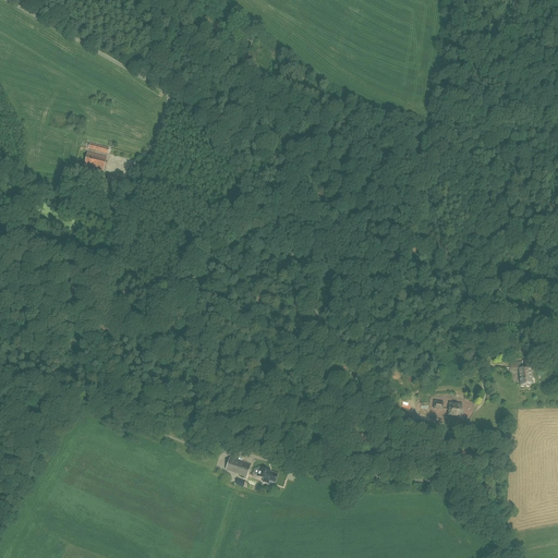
[(89,149),(108,154),(109,148),(91,144),(89,149)]
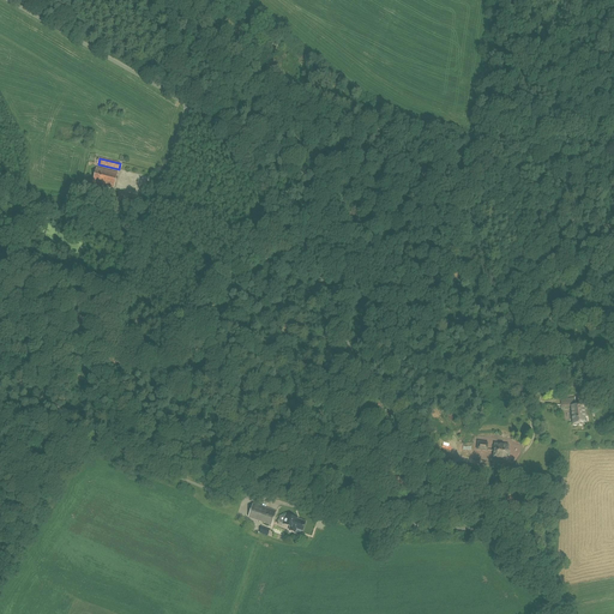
[(118,173),(97,168),(92,182),(114,188),(118,173)]
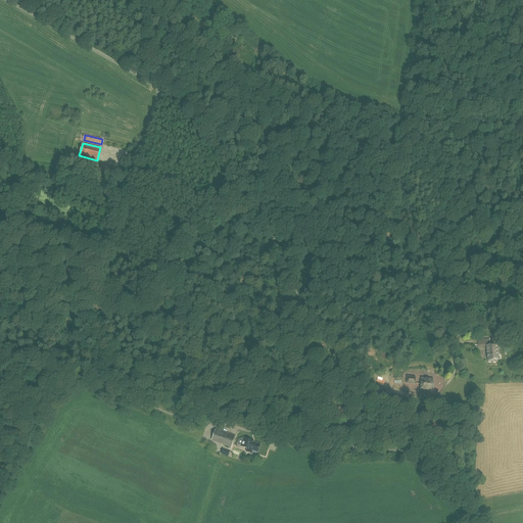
[(115,175),(117,168),(111,165),(111,168),(108,167),(108,165),(101,163),(99,171),(115,175)]
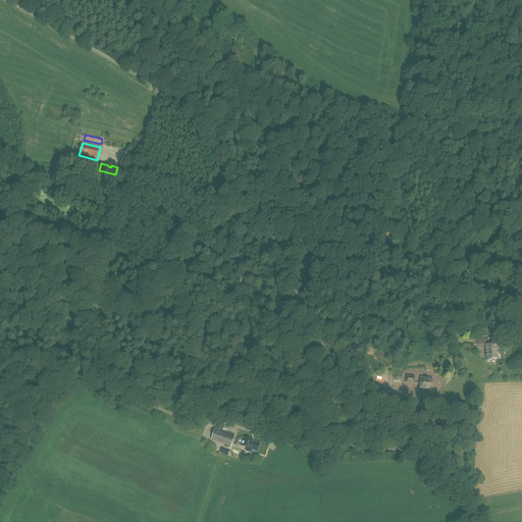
[(488,340),(479,341),(479,344),(481,344),(481,346),(485,346),(487,360),(497,359),(497,354),(498,354),(497,341),(493,341),(494,345),(489,346),(488,340)]
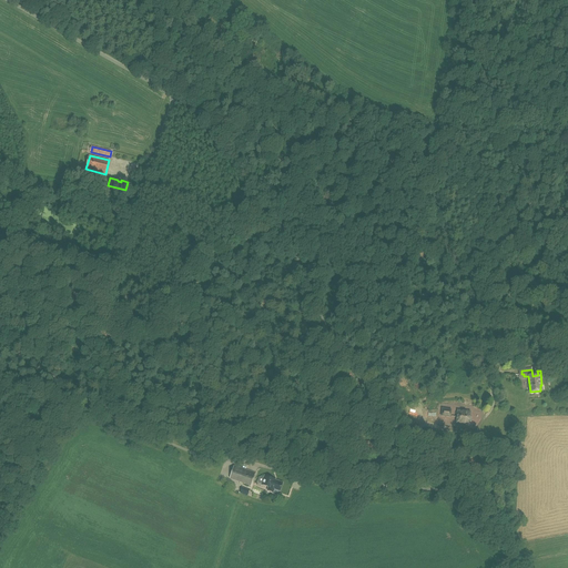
[(457,411),(456,424),(468,425),(469,422),(470,422),(472,417),(469,417),(470,413),(469,413),(469,412),(465,411),(465,412),(457,411)]
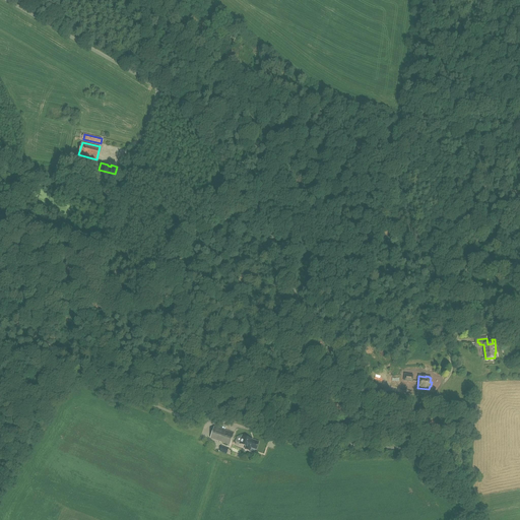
[(210,438),(230,445),(234,433),(214,427),(210,438)]
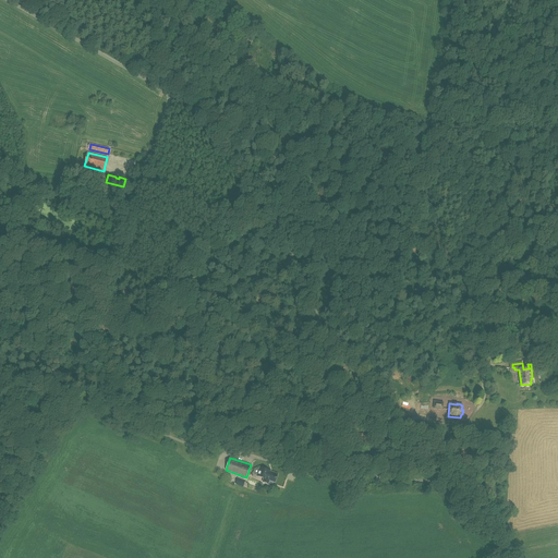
[(269,471),(259,468),(256,476),(264,478),(263,482),(268,484),(269,481),(275,483),(277,474),(269,471)]
